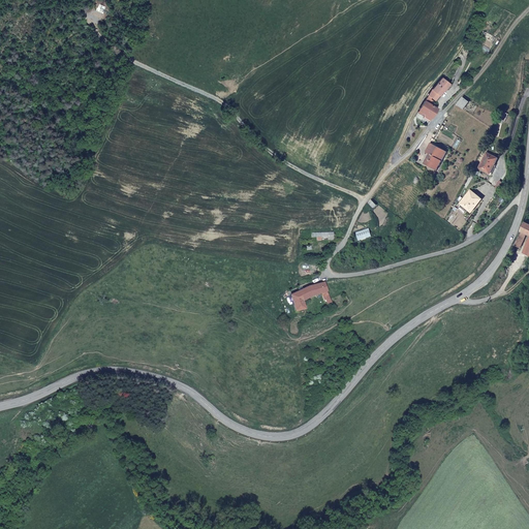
[(441,94),(449,83),(443,78),(431,91),(428,95),(437,101),(442,95),(441,94)]
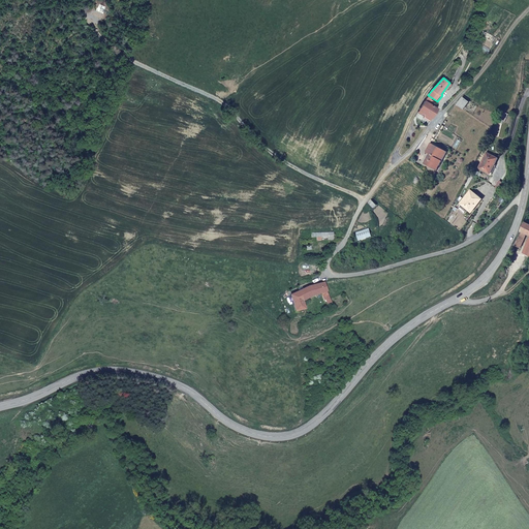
[(465,109),(469,101),(464,97),(459,106),(465,109)]
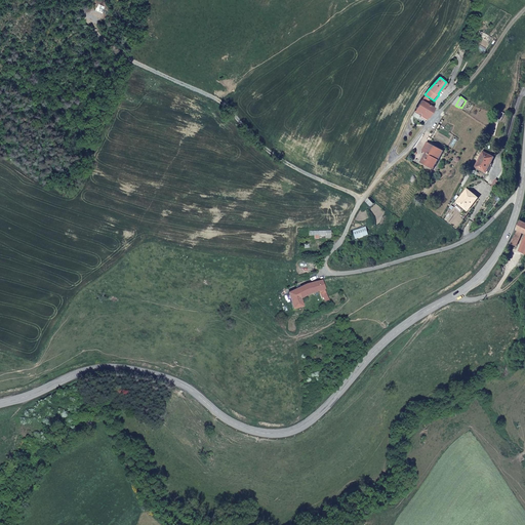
[(426,122),(435,107),(423,99),(414,115),(426,122)]
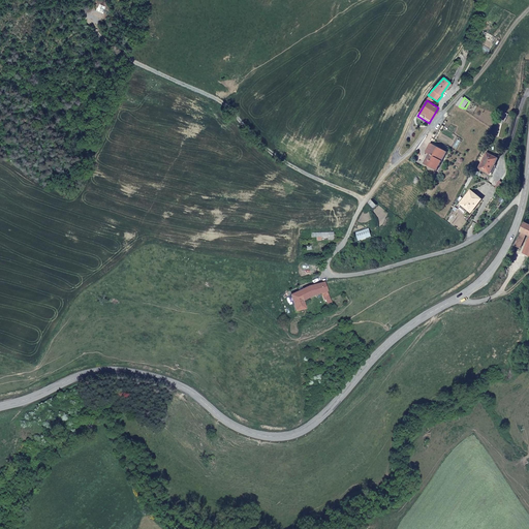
[(441,167),(449,154),(433,144),(427,153),(431,155),(426,163),(436,170),(439,166),(441,167)]
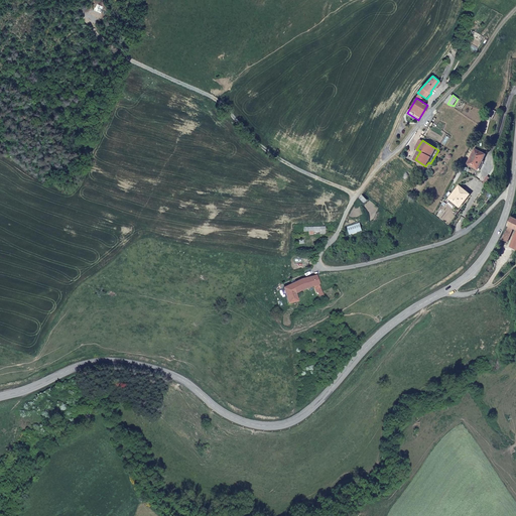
[(478,169),(486,154),(474,148),(466,163),(478,169)]
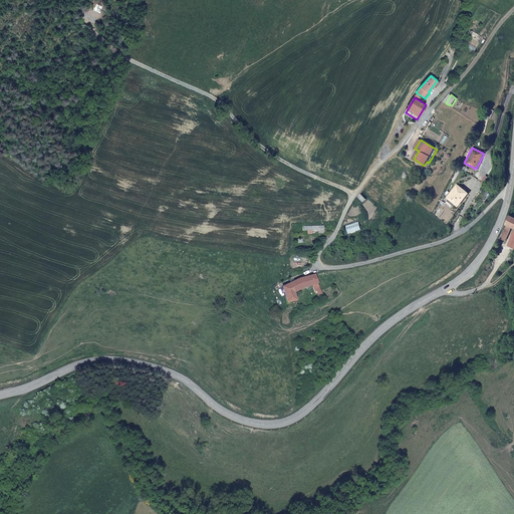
[(458,207),(468,194),(456,186),(447,198),(458,207)]
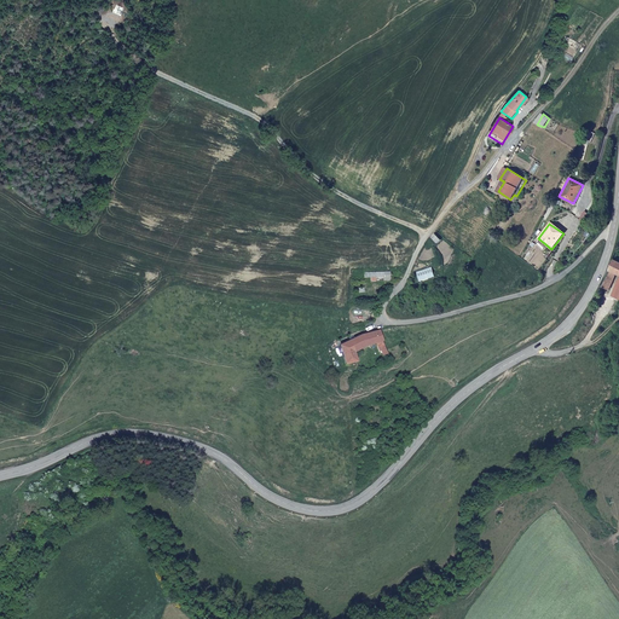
[(618,264),(614,262),(602,289),(609,291),(618,276),(618,284),(613,299),(618,300),(618,264)]
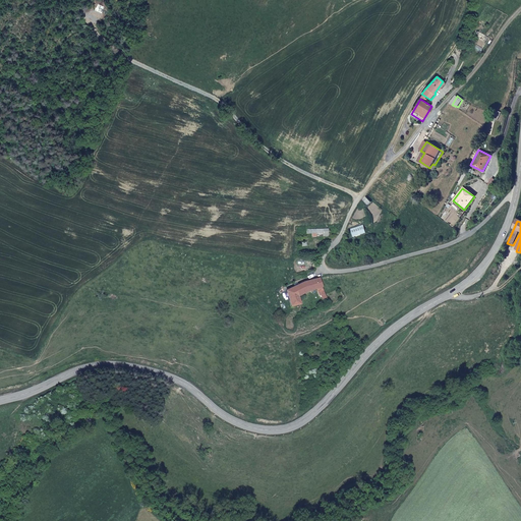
[(368,231),(364,225),(351,231),(354,237),(368,231)]
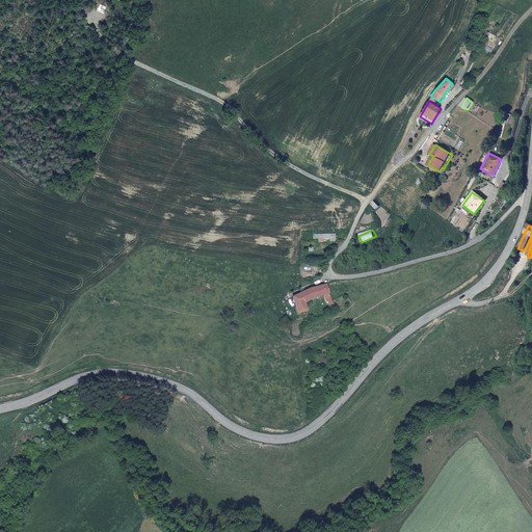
[(337,241),(336,233),(314,235),(314,240),(330,239),(331,242),(337,241)]
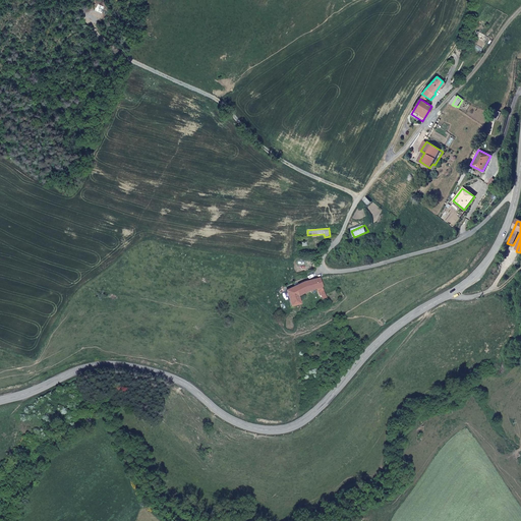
[(329,299),(322,280),(310,283),(312,291),(321,290),(325,300),(329,299)]
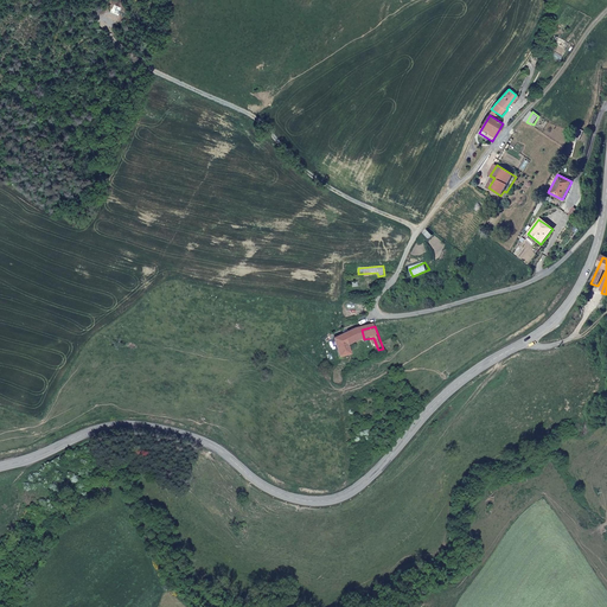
[(364,339),(362,330),(346,334),(347,344),(364,339)]
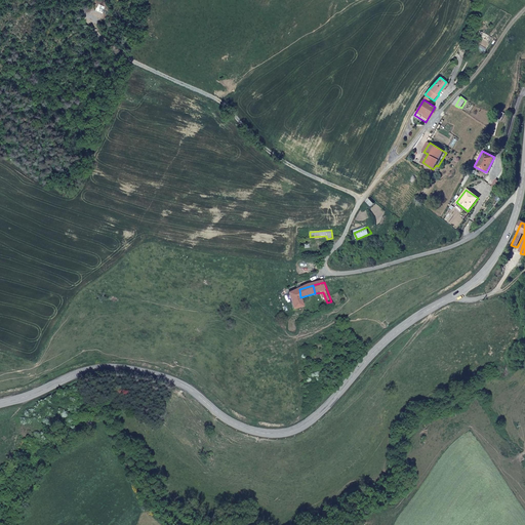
[(303,308),(300,297),(299,289),(289,292),(292,310),(303,308)]
